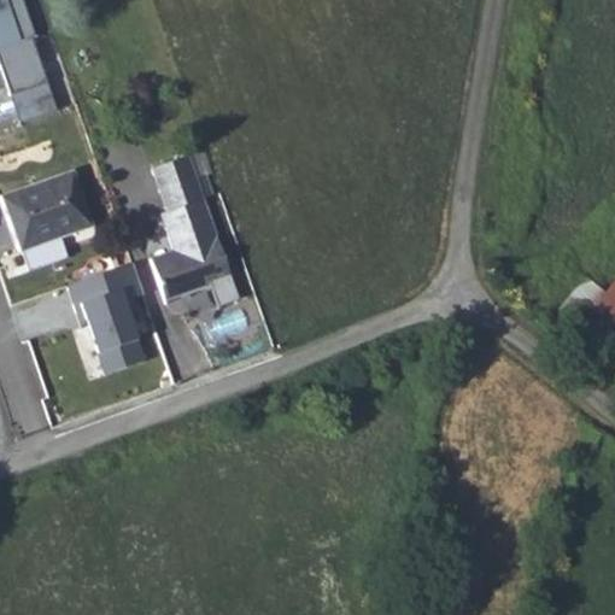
[(12,95),(50,83),(34,37),(37,36),(25,0),(0,0),(0,48),(5,64),(1,65),(12,95)]
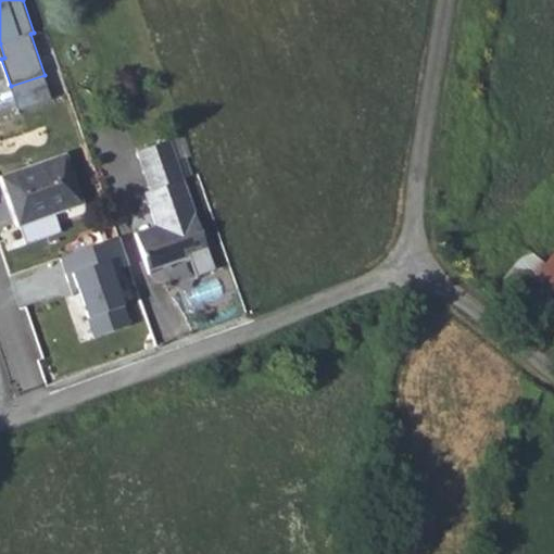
[(52,98),(45,75),(11,86),(19,110),(52,98)]
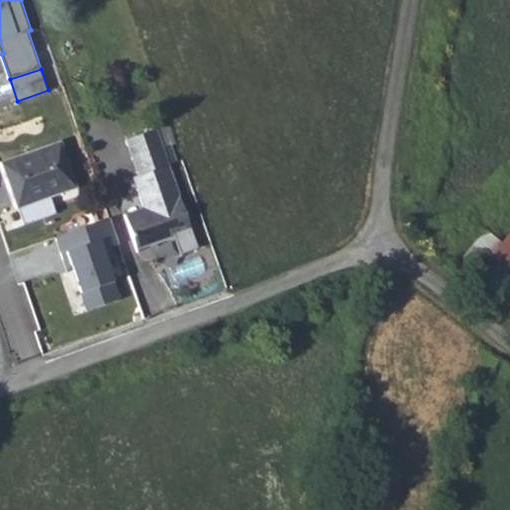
[(198,247),(170,166),(179,163),(172,144),(164,147),(158,129),(127,139),(140,175),(135,176),(145,207),(126,214),(138,248),(175,236),(181,253),(198,247)]
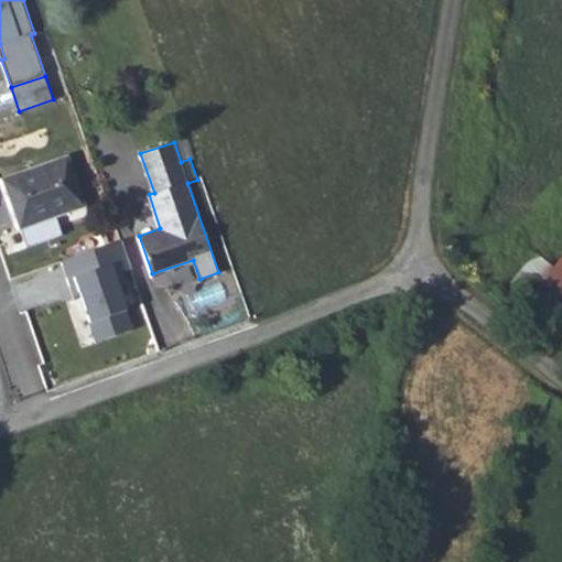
[(66,157),(19,173),(4,179),(2,180),(20,228),(84,206),(66,157)]
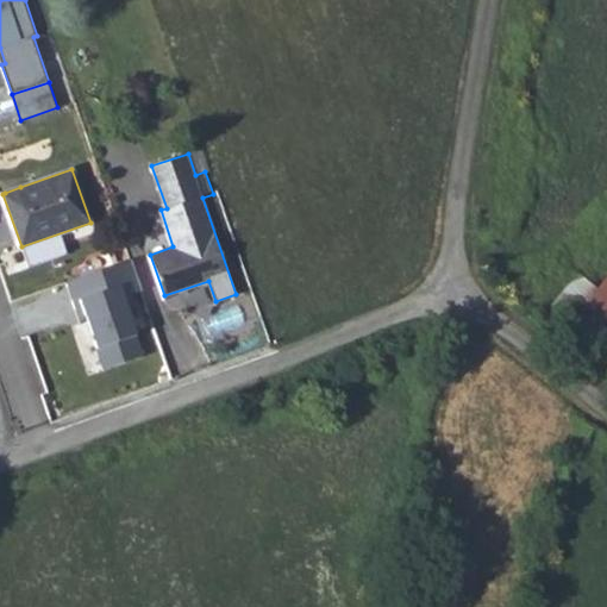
[(2,186),(5,193),(20,187),(18,181),(2,186)]
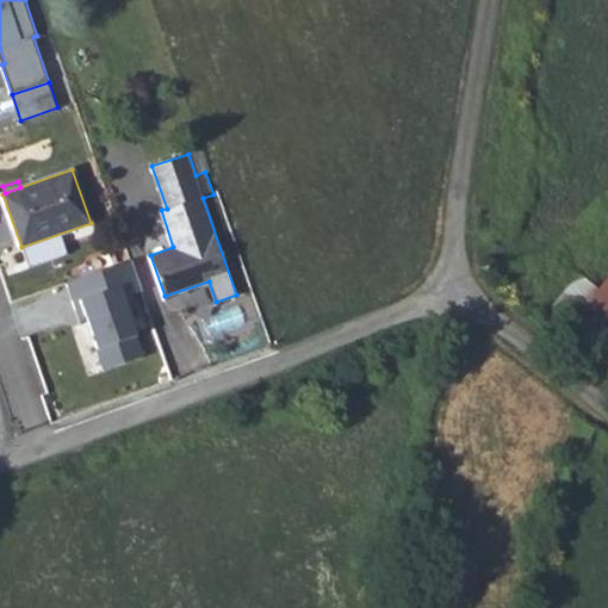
[(143,290),(132,259),(67,281),(76,309),(82,306),(88,321),(98,349),(115,343),(122,364),(144,357),(124,297),(143,290)]
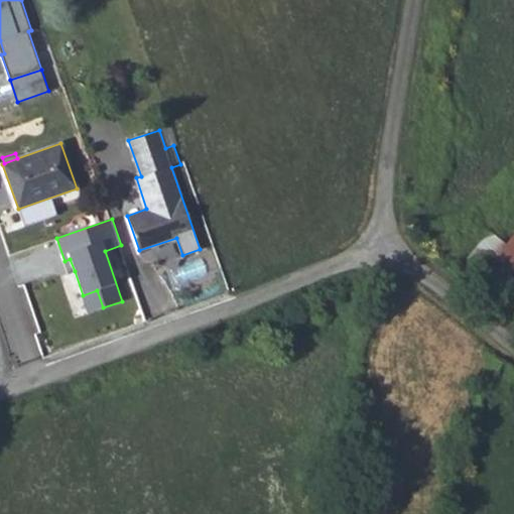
[(513,234),(507,244),(488,230),(468,257),(485,270),(479,279),(502,297),(513,281),(513,234)]
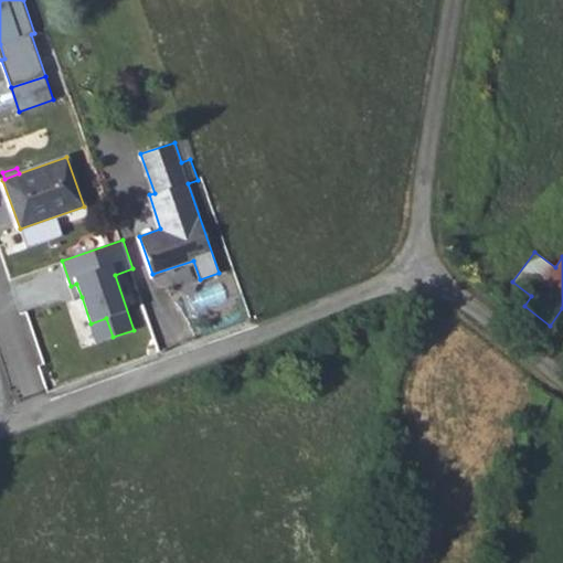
[(76,284),(71,286),(75,299),(82,297),(76,284)]
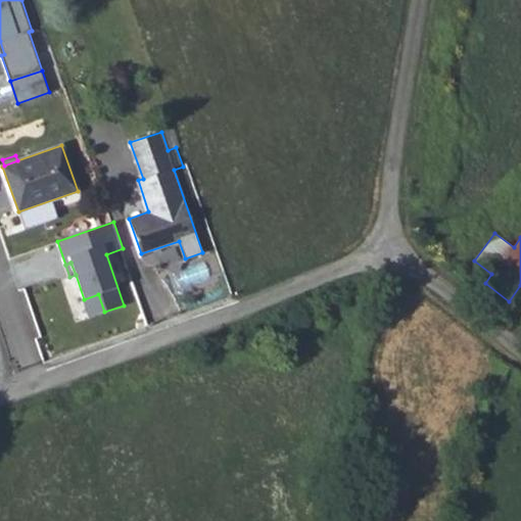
[(90,317),(104,312),(98,294),(84,299),(90,317)]
